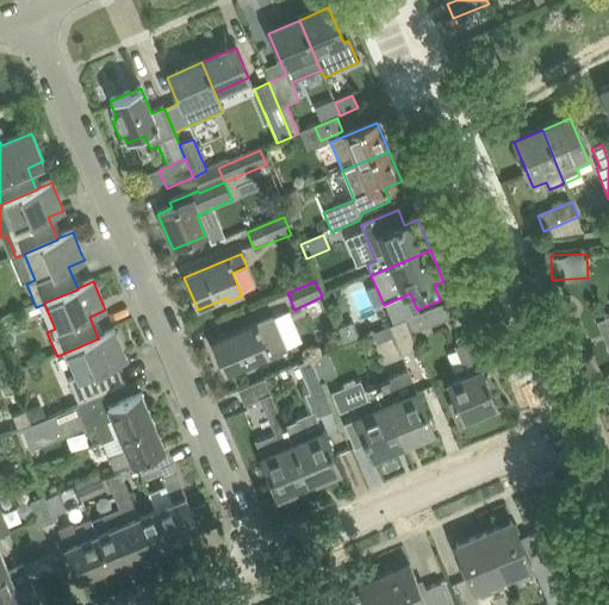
[(453,303),(424,315),(430,329),(459,317),(453,303)]
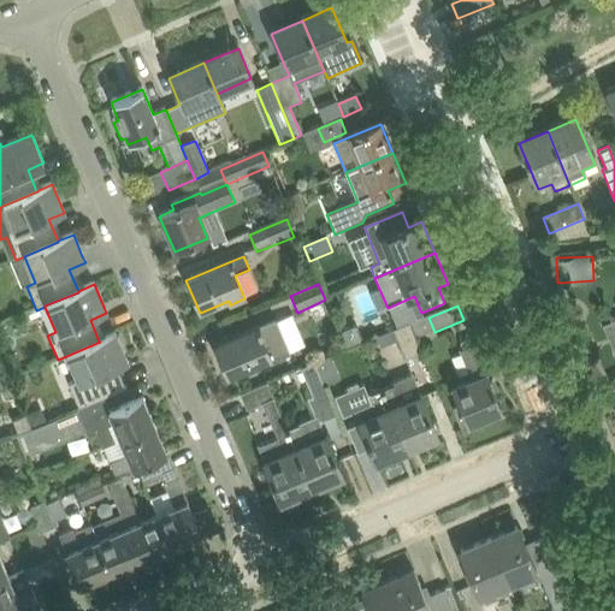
[(256,331),(247,334),(214,348),(228,378),(268,361),(271,366),(290,357),(276,321),(259,328),(259,327),(255,330),(256,331)]
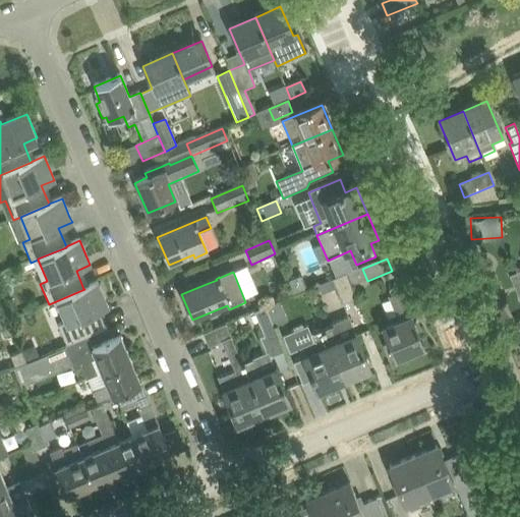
[(346,276),(332,281),(336,289),(342,305),(356,299),(346,276)]
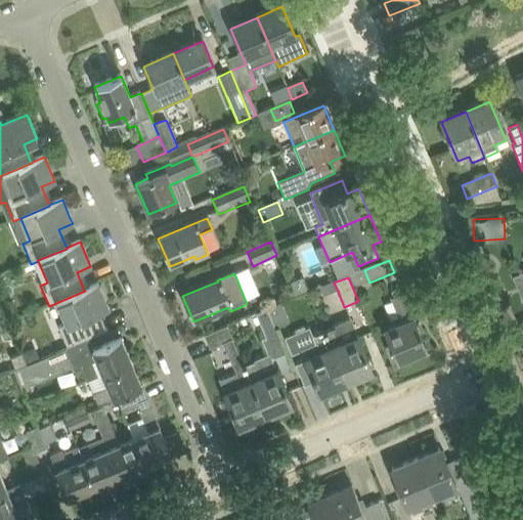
[(295,298),(308,293),(303,278),(290,284),(295,298)]
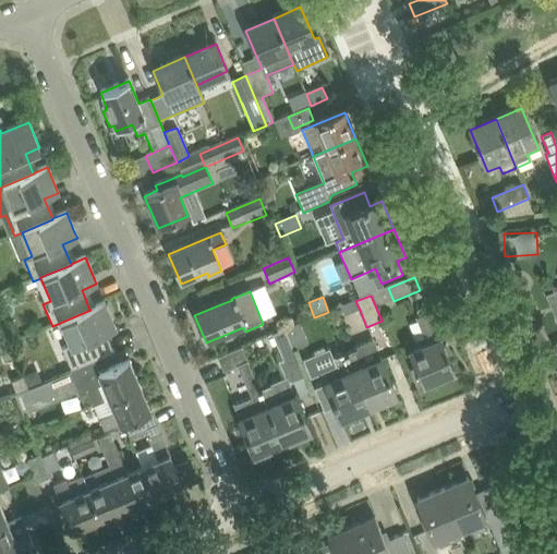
[(109,354),(100,335),(114,329),(112,324),(104,303),(89,310),(91,310),(60,323),(70,347),(62,350),(71,372),(94,362),(95,362),(114,354),(113,352),(109,354)]
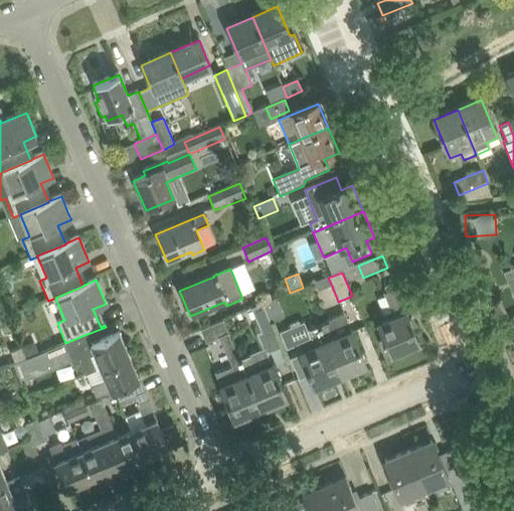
[(396,290),(384,295),(394,318),(377,325),(382,338),(380,339),(381,341),(377,343),(383,357),(385,357),(384,356),(389,354),(390,355),(392,354),(393,356),(403,351),(403,350),(419,343),(396,290)]
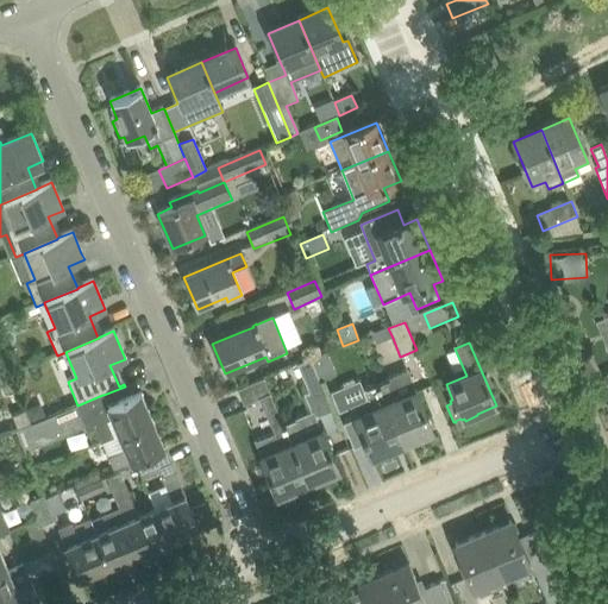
[(326,353),(311,360),(321,385),(337,378),(326,353)]
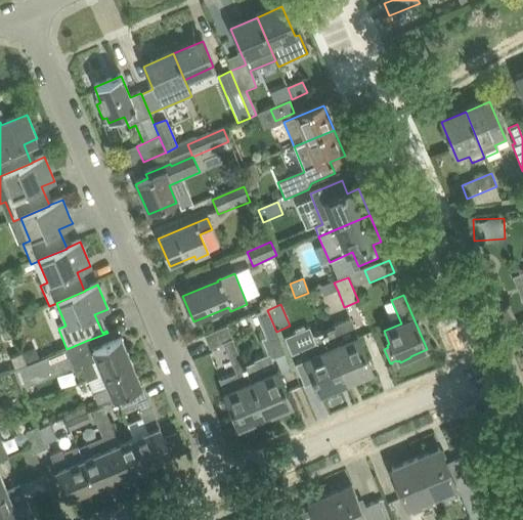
[(278,335),(267,310),(256,314),(266,340),(278,335)]
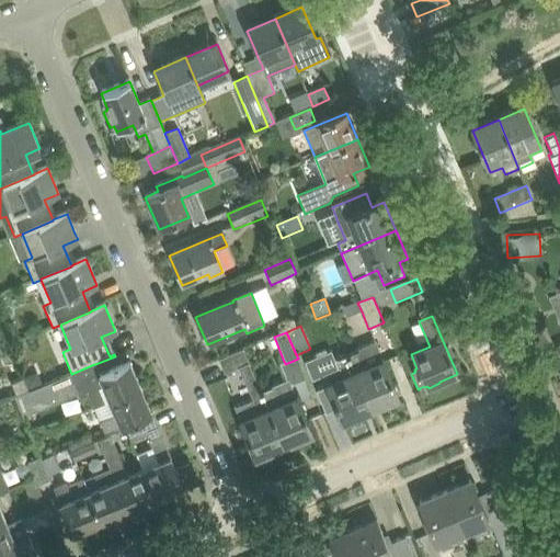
[(399,399),(376,344),(347,356),(370,410),(399,399)]
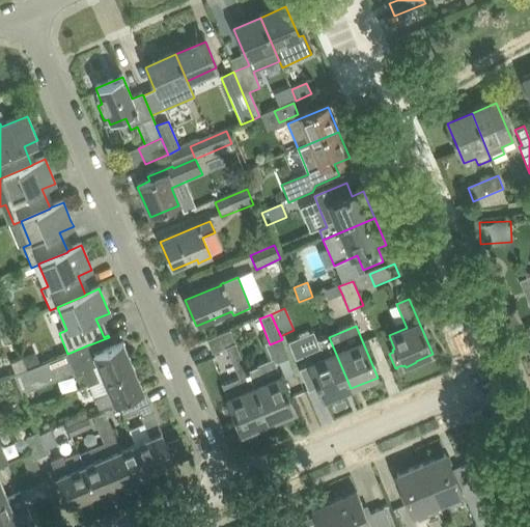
[(213,356),(226,350),(235,345),(230,332),(206,341),(213,356)]
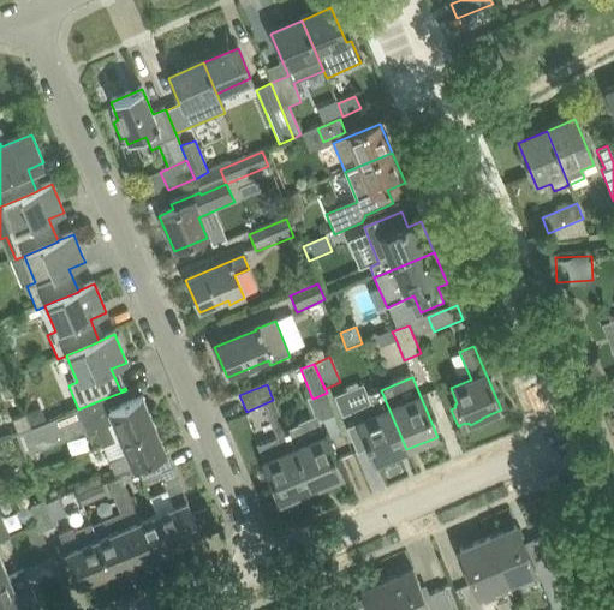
[(358,423),(347,428),(358,454),(369,449),(375,462),(406,449),(381,390),(365,396),(369,406),(353,412),(358,423)]
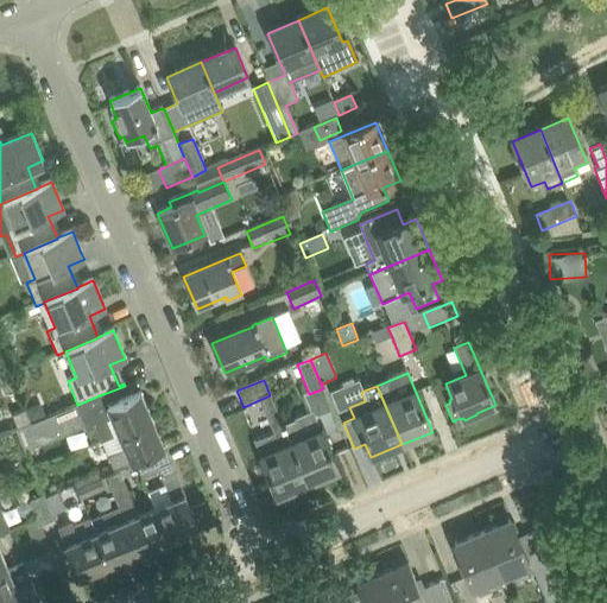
[(120,435),(153,421),(141,394),(109,407),(108,407),(102,395),(16,432),(25,452),(83,429),(84,432),(94,429),(100,443),(102,442),(120,435)]
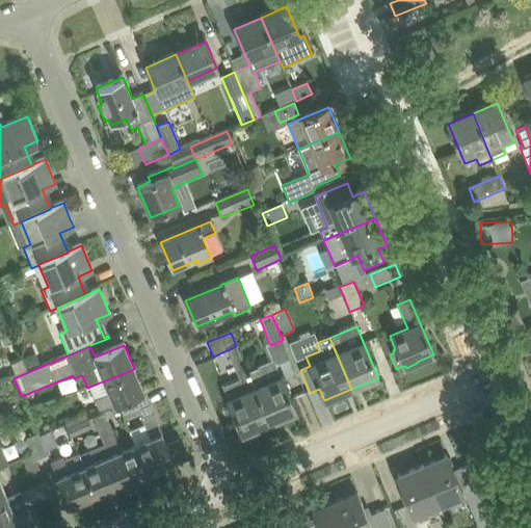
[(269,424),(247,372),(236,346),(227,350),(239,381),(224,388),(223,386),(221,386),(228,400),(242,434),(269,424)]
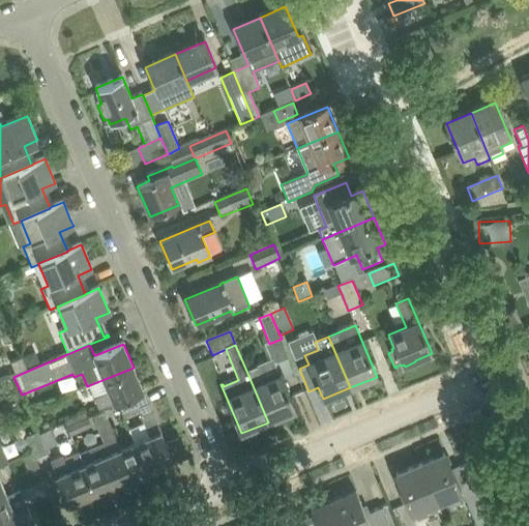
[(281,377),(276,366),(273,359),(246,371),(268,422),(295,410),(282,377),(281,377)]
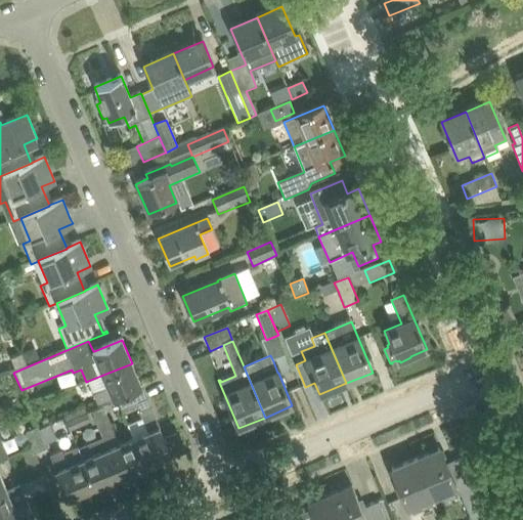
[(142,387),(132,363),(103,375),(88,381),(99,405),(114,399),(142,387)]
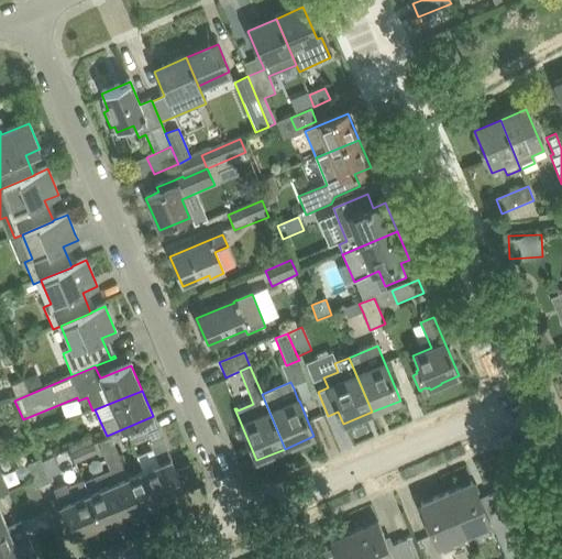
[(134,428),(125,433),(131,445),(147,438),(152,450),(154,453),(158,464),(142,472),(156,503),(184,491),(171,460),(154,420),(134,428)]
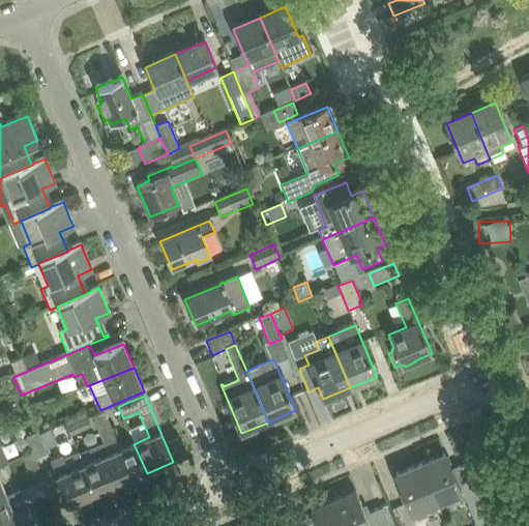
[(147,473),(134,444),(119,450),(105,413),(93,417),(104,444),(121,484),(147,473)]
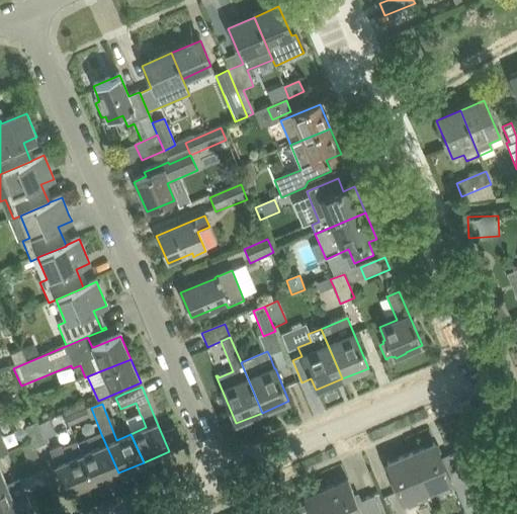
[(69,426),(88,419),(85,411),(66,419),(69,426)]
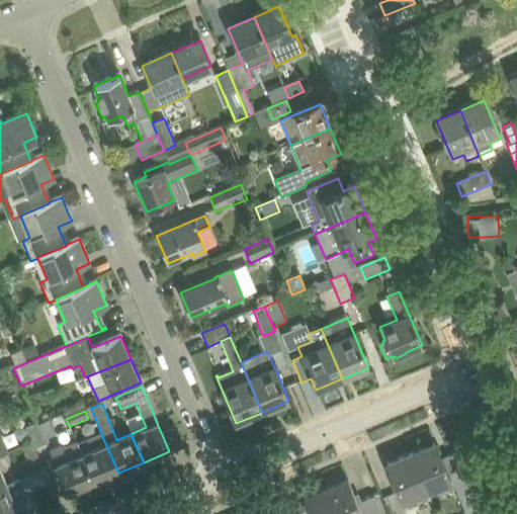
[(49,421),(38,426),(45,441),(56,436),(49,421)]
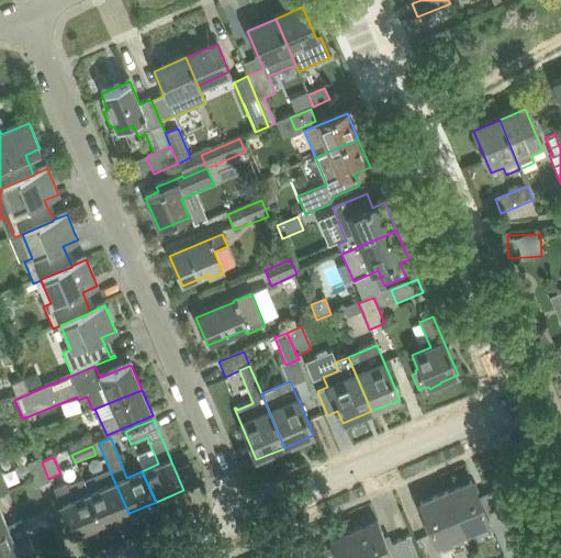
[(51,483),(48,479),(42,462),(41,459),(26,465),(34,481),(35,481),(37,489),(51,483)]
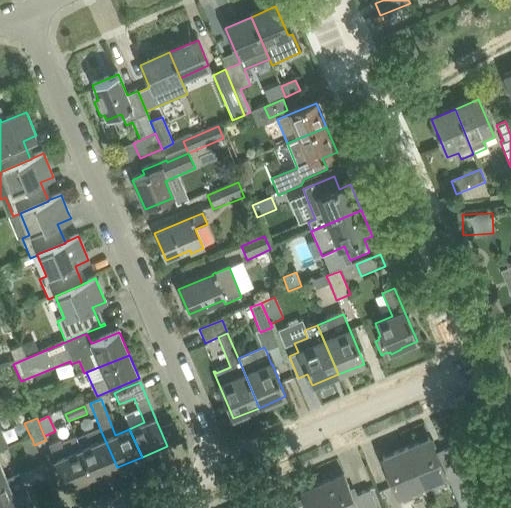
[(0,450),(8,447),(0,429),(0,450)]
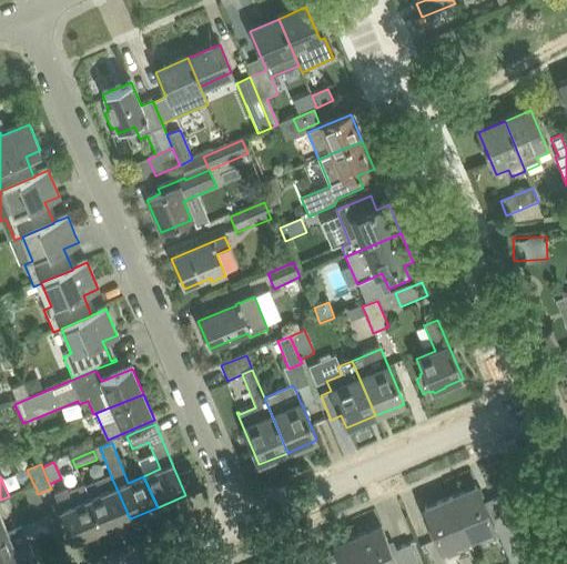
[(111,476),(83,489),(102,531),(130,519),(111,476)]
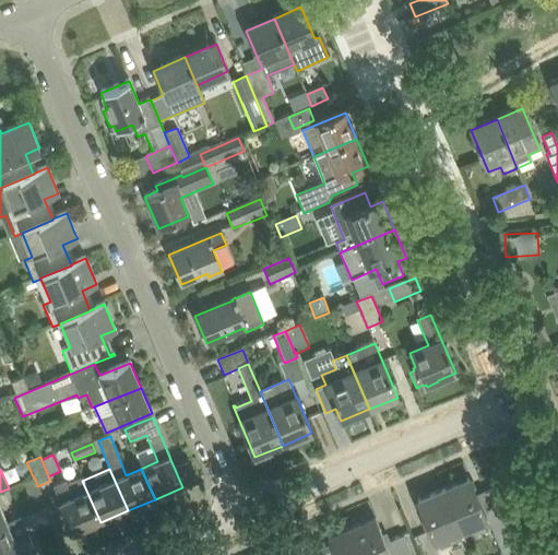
[(42,495),(37,486),(35,479),(34,479),(23,483),(31,500),(42,495)]
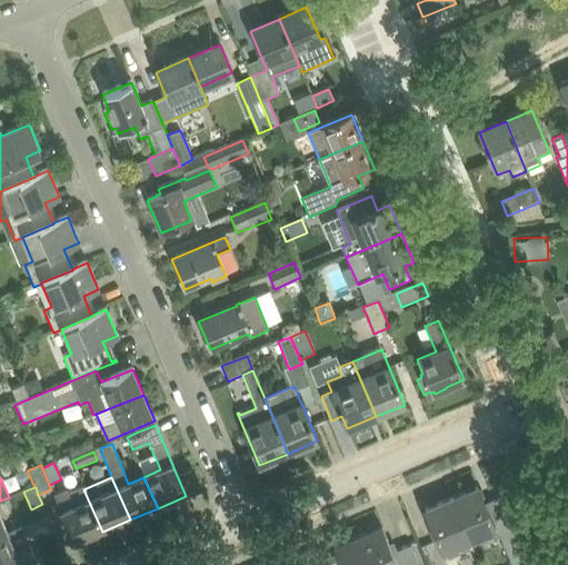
[(73,543),(102,532),(83,487),(67,495),(66,492),(55,496),(61,513),(60,513),(73,543)]
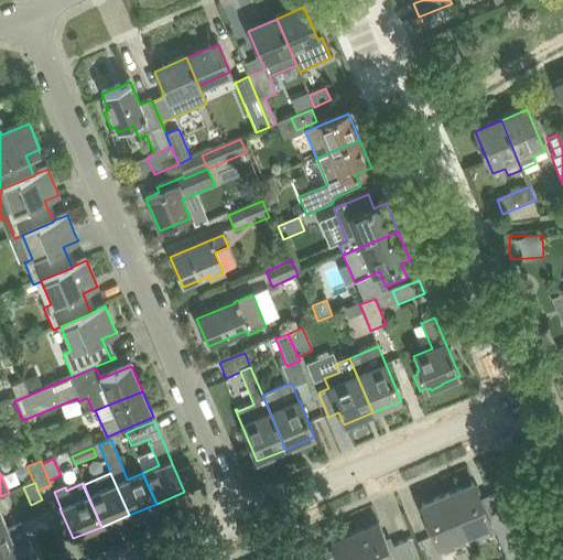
[(530,547),(507,491),(488,499),(489,502),(482,505),(474,485),(446,496),(464,537),(465,537),(493,525),(506,558),(530,547)]
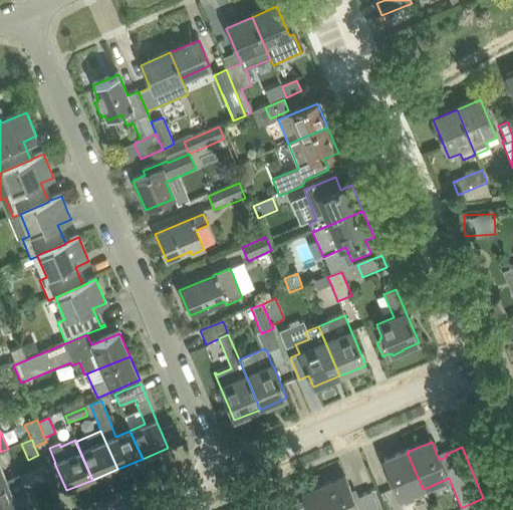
[(0,485),(6,482),(0,467),(0,454),(8,451),(8,449),(0,452),(0,485)]
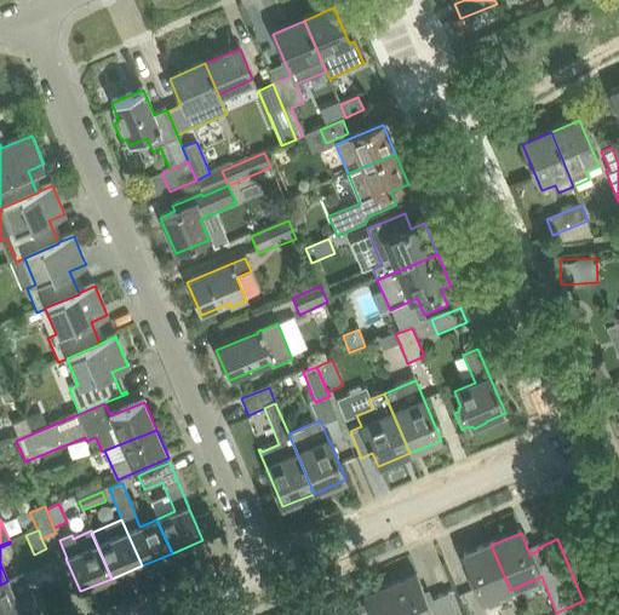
[(510,590),(491,545),(463,557),(473,579),(468,581),(473,593),(477,591),(482,602),(485,601),(488,609),(515,599),(511,590),(510,590)]
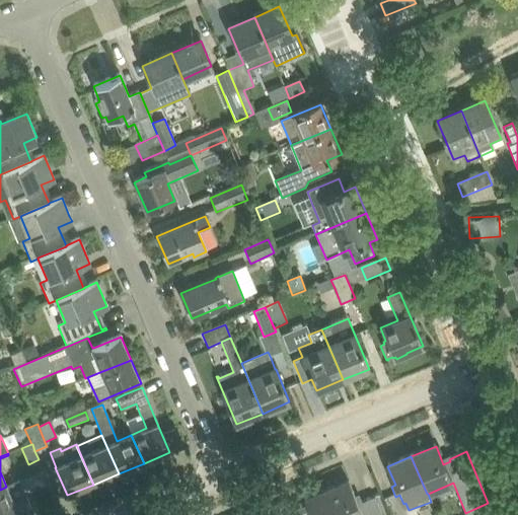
[(32,510),(32,509),(27,499),(20,482),(7,488),(6,487),(0,490),(0,514),(21,514),(32,510)]
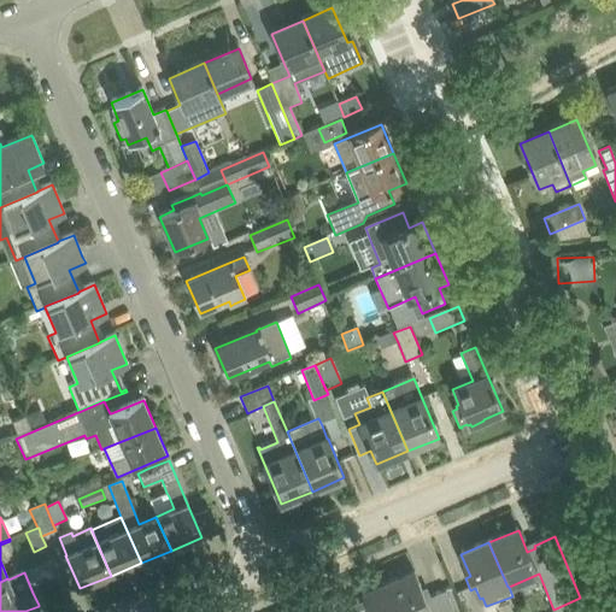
[(415,574),(388,586),(399,611),(453,611),(446,592),(426,600),(415,574)]
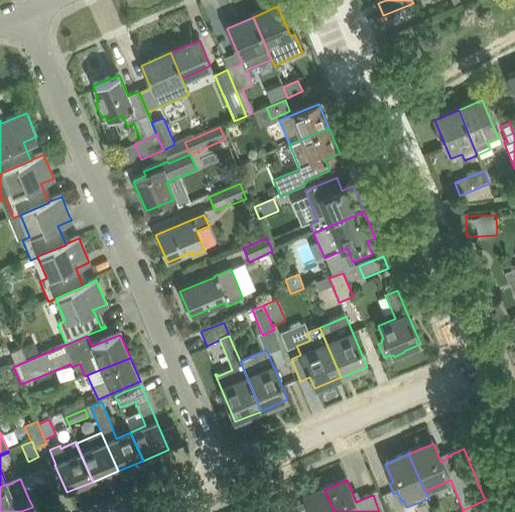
[(334,511),(325,490),(303,498),(308,511),(334,511)]
